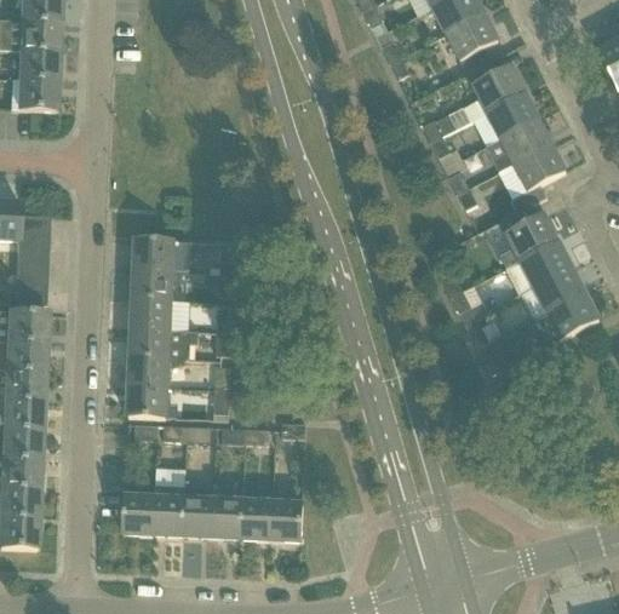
[(22,0),(22,21),(58,22),(58,0),(22,0)]
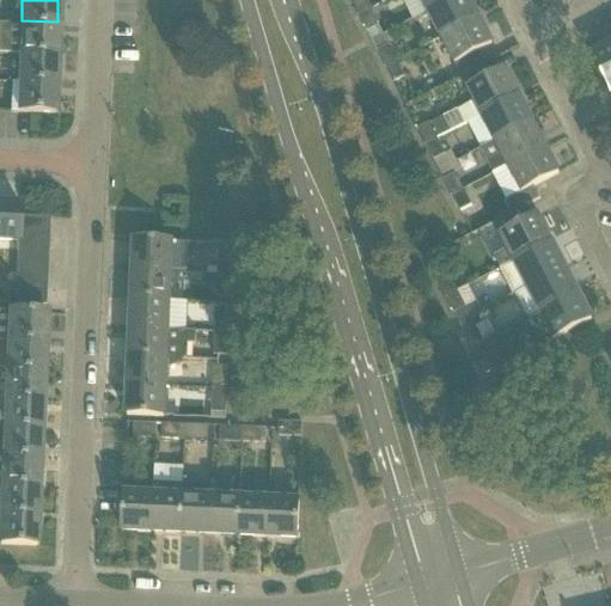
[(352,0),(358,11),(370,5),(366,0),(352,0)]
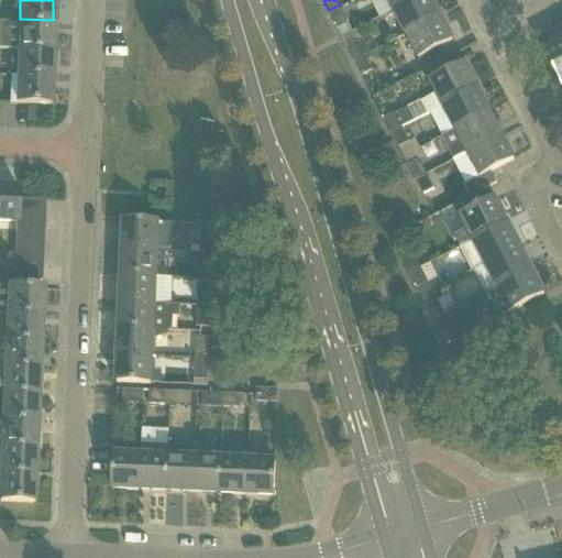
[(406,0),(392,8),(404,31),(440,12),(432,0),(406,0)]
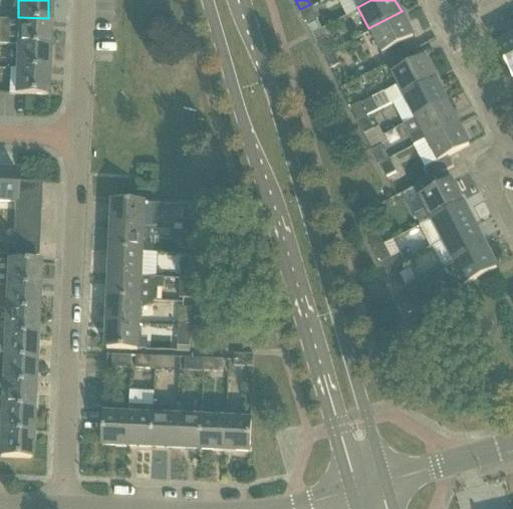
[(310,4),(300,9),(307,23),(317,18),(310,4)]
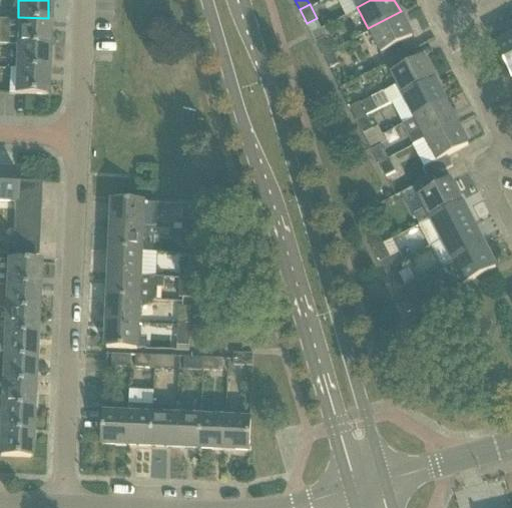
[(368,28),(385,61),(407,50),(401,39),(412,33),(401,11),(368,28)]
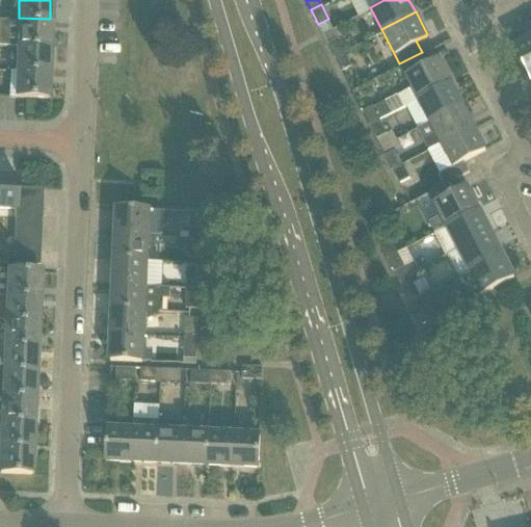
[(0,42),(18,43),(49,44),(50,19),(19,18),(0,17),(0,42)]
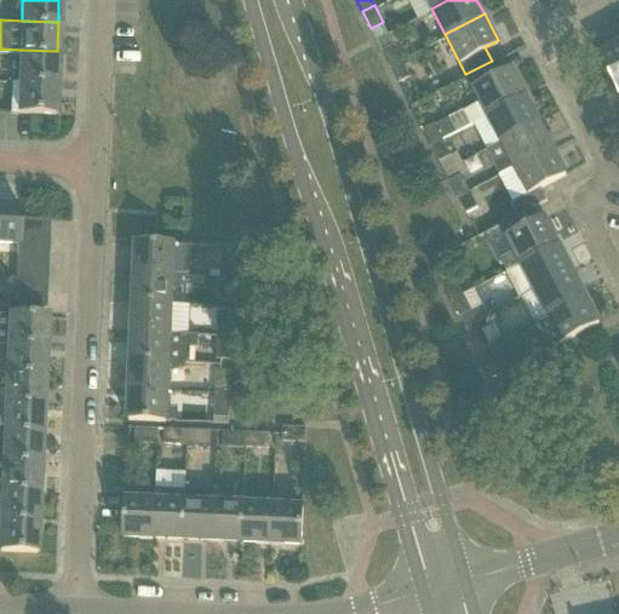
[(387,32),(376,38),(380,46),(389,63),(401,57),(393,41),(399,38),(394,28),(387,32)]
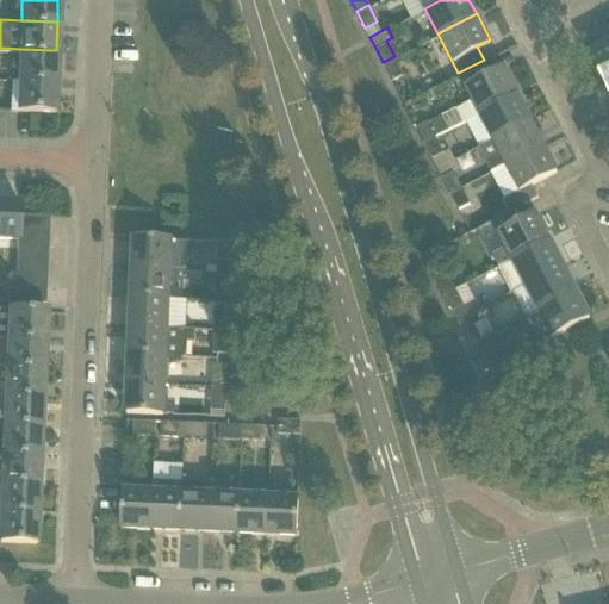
[(608,39),(589,50),(596,63),(608,88),(608,89),(608,39)]
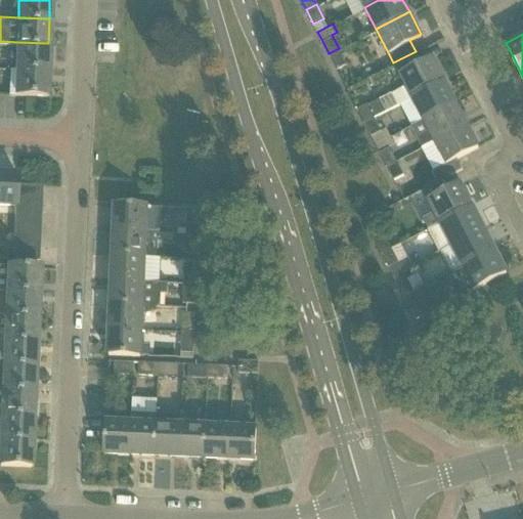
[(16,67),(47,68),(48,43),(17,42),(16,67)]
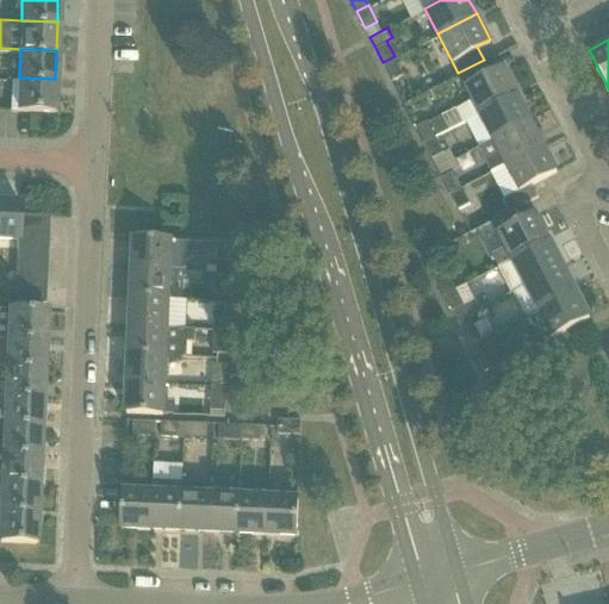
[(383,62),(391,78),(403,72),(395,56),(383,62)]
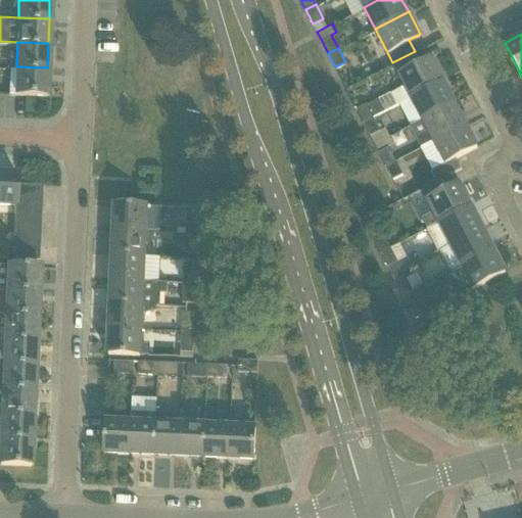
[(392,62),(410,96),(442,79),(431,56),(420,61),(415,51),(392,62)]
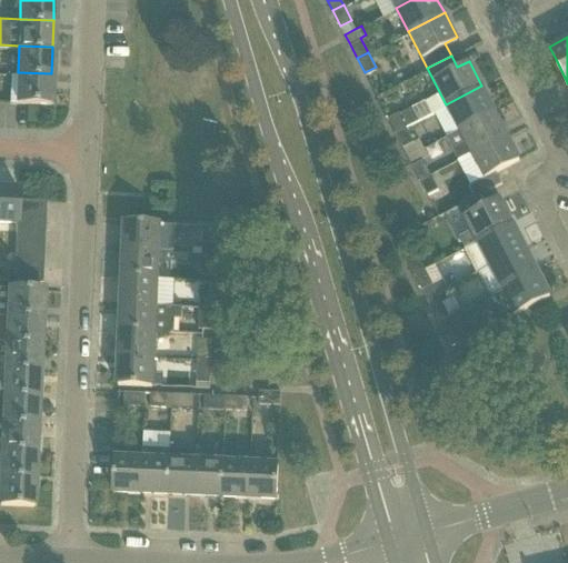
[(8,100),(50,101),(51,73),(18,72),(9,72),(9,78),(8,100)]
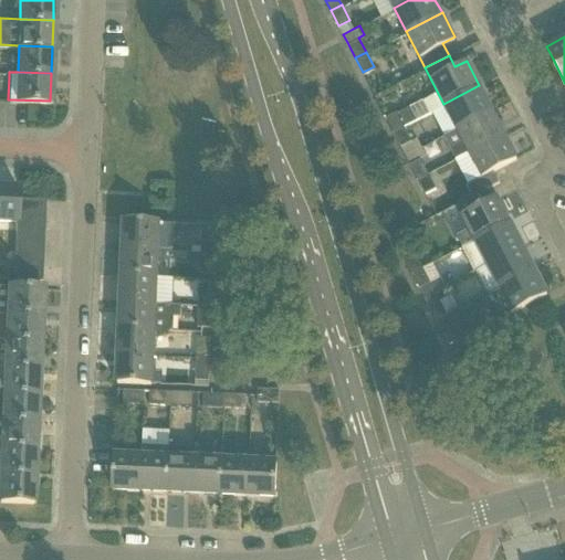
[(443,104),(454,127),(491,108),(479,85),(443,104)]
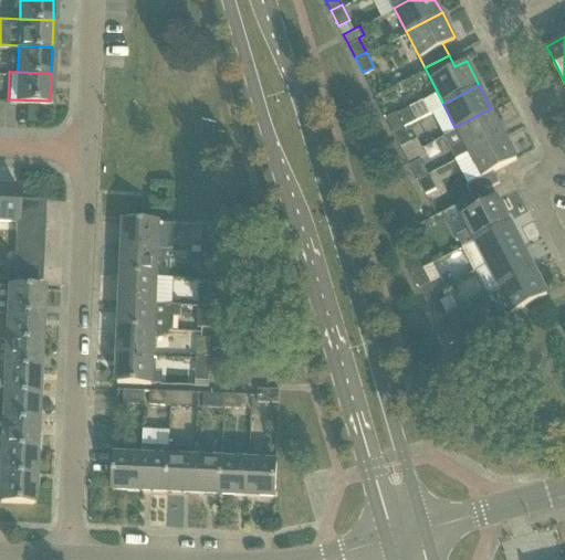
[(385,115),(393,129),(404,124),(416,117),(409,104),(396,111),(396,109),(385,115)]
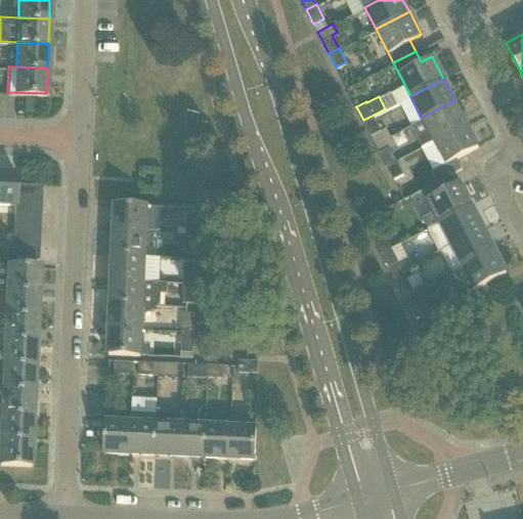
[(409,124),(421,145),(433,139),(466,122),(454,100),(421,118),(409,124)]
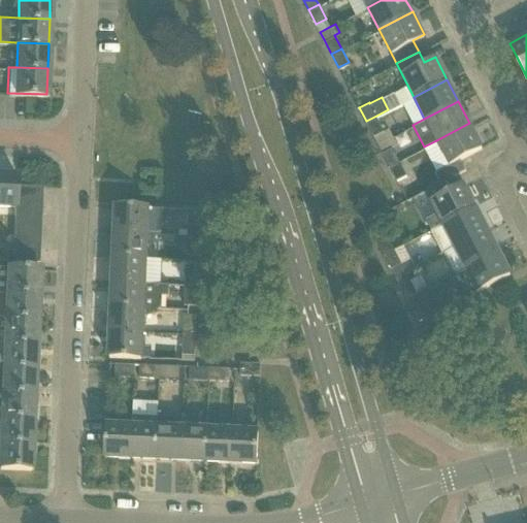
[(376,116),(366,121),(372,134),(383,129),(376,116)]
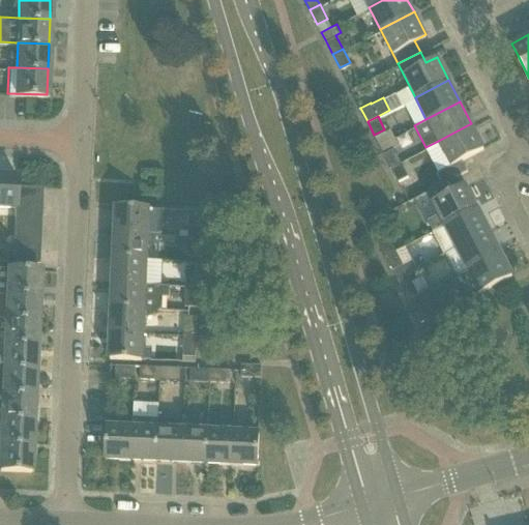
[(435,171),(441,182),(452,176),(467,169),(461,157),(483,146),(471,123),(438,141),(449,164),(435,171)]
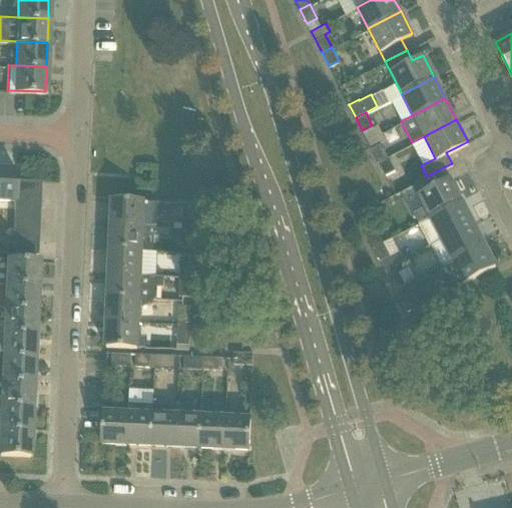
[(381,141),(371,147),(378,160),(388,155),(381,141)]
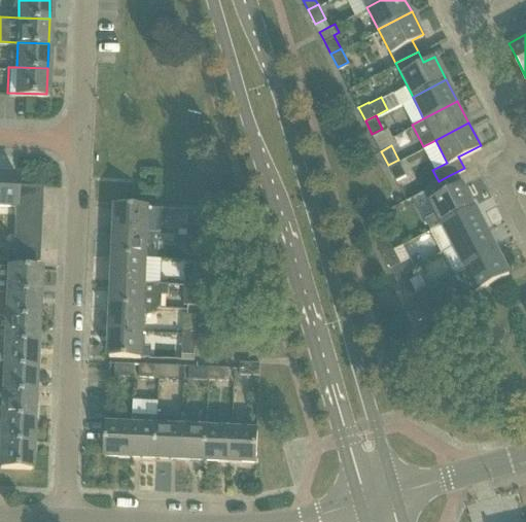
[(388,165),(394,178),(406,173),(398,160),(388,165)]
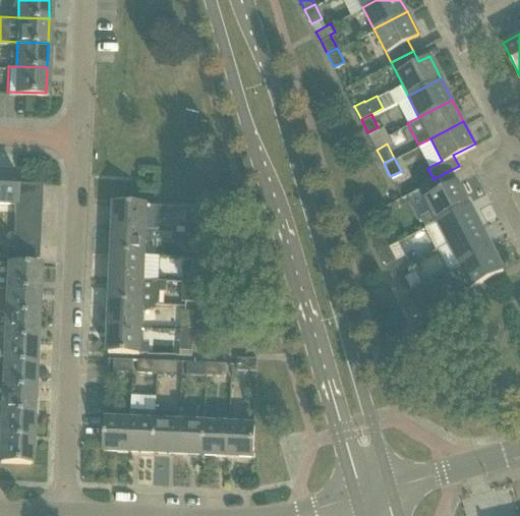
[(0,210),(13,211),(13,206),(13,202),(14,202),(15,193),(15,180),(15,171),(0,170),(0,210)]
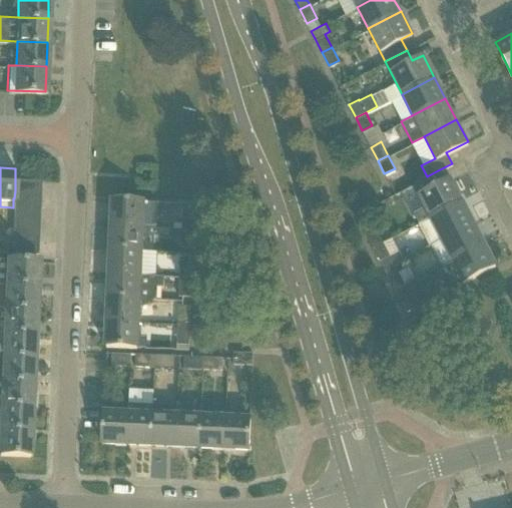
[(427,176),(413,183),(418,193),(424,204),(413,210),(419,222),(430,216),(461,199),(450,177),(444,180),(438,170),(427,176)]
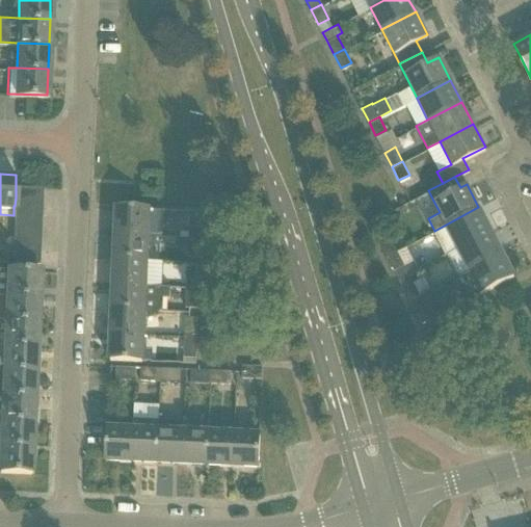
[(16,198),(41,199),(42,185),(16,184),(16,198)]
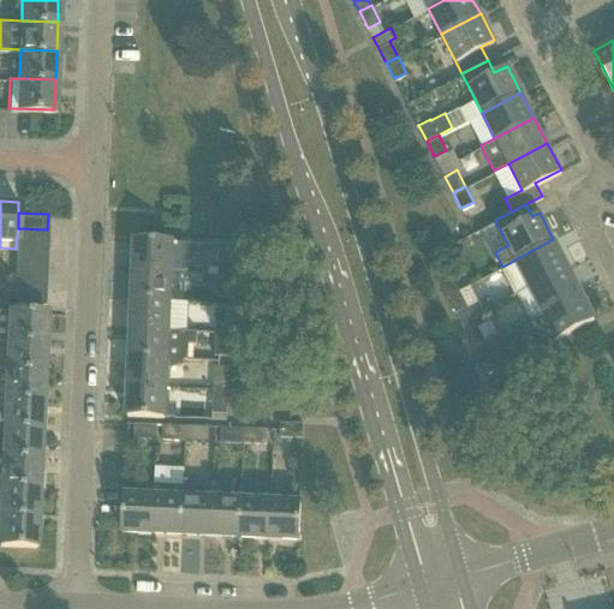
[(16,243),(47,244),(47,230),(18,228),(17,238),(16,238),(16,243)]
